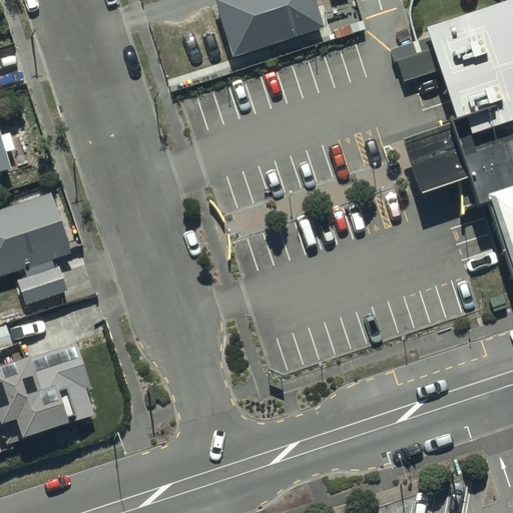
[(308,0),(228,0),(210,6),(230,64),(319,33),(308,0)]
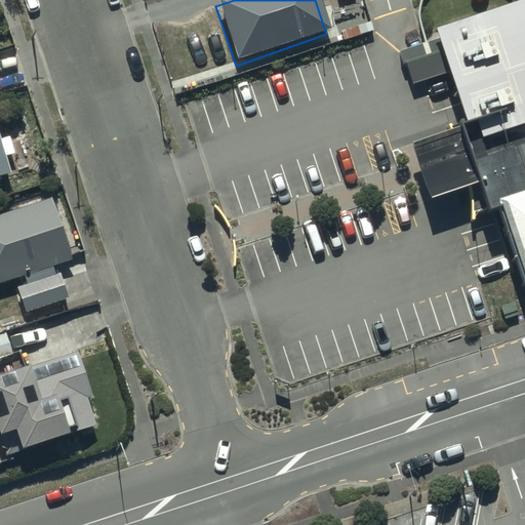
[(499,210),(524,287),(524,0),(421,0),(421,1),(419,10),(419,19),(420,28),(426,43),(402,51),(413,86),(448,75),(466,125),(411,146),(429,201),(477,185),(487,213),(499,210)]
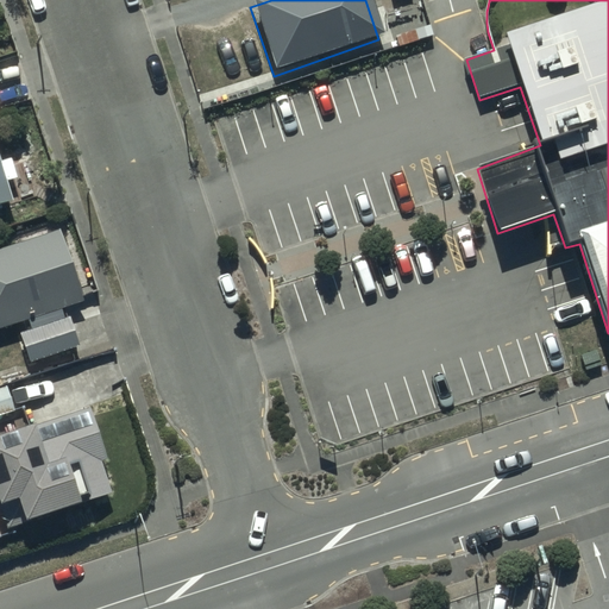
[(0,203),(10,202),(0,169),(0,203)]
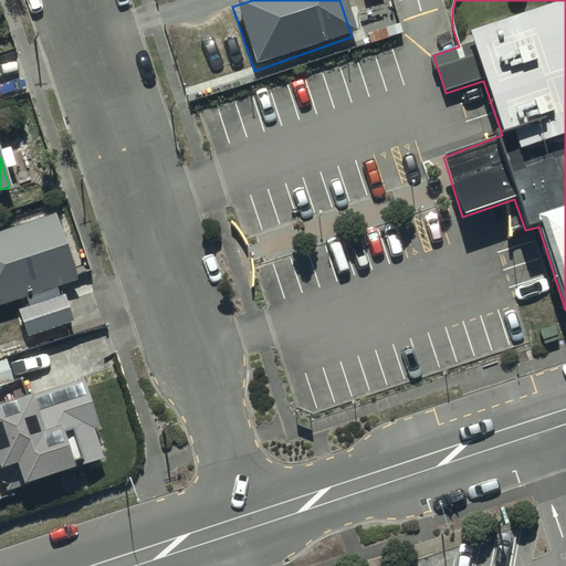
[(28,338),(75,322),(63,286),(80,281),(56,213),(0,232),(0,305),(28,296),(31,306),(18,311),(28,338)]
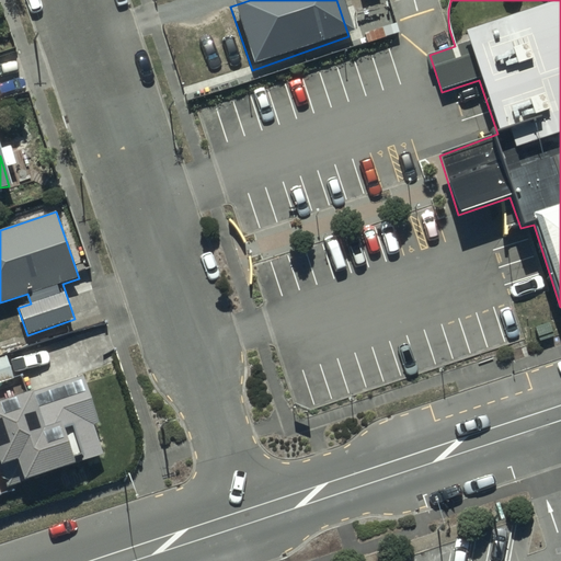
[(0,382),(11,380),(4,357),(0,358),(0,382)]
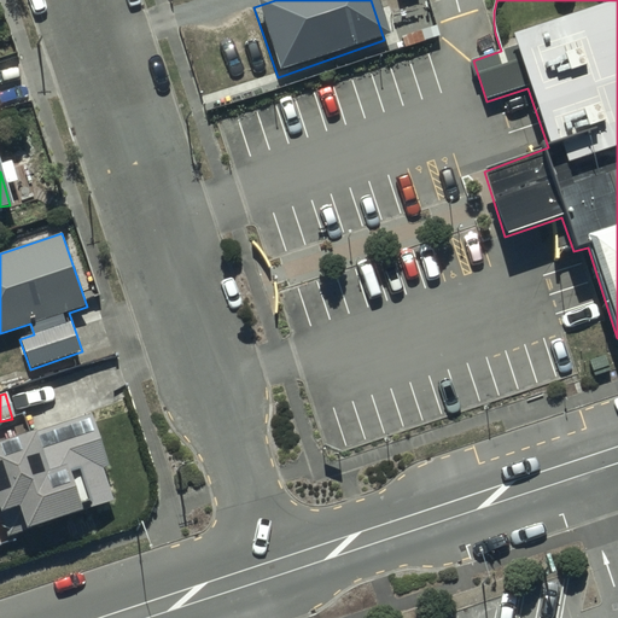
[(91,415),(0,442),(0,512),(0,514),(19,508),(27,532),(118,505),(91,415)]
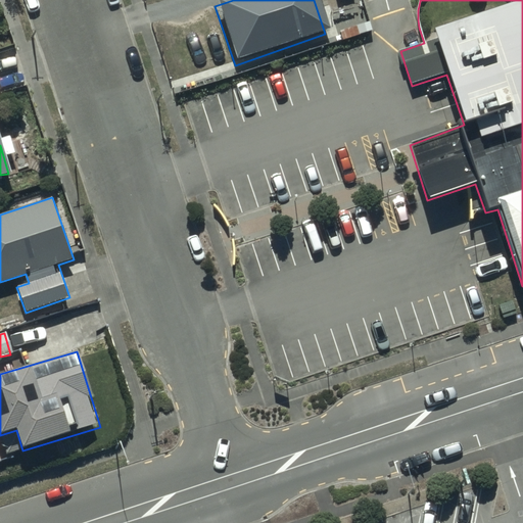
All buildings are outlined.
